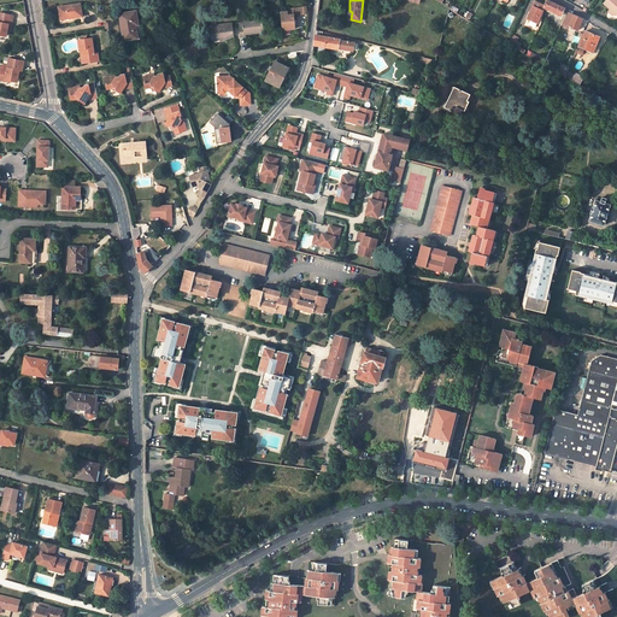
[(554,3),(547,0),(546,5),(545,6),(548,9),(547,11),(558,16),(559,13),(562,15),(565,7),(554,3)]
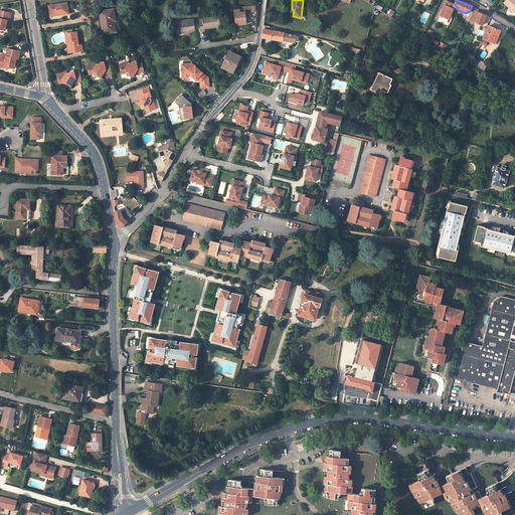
[(514,0),(505,0),(503,2),(514,12),(514,0)]
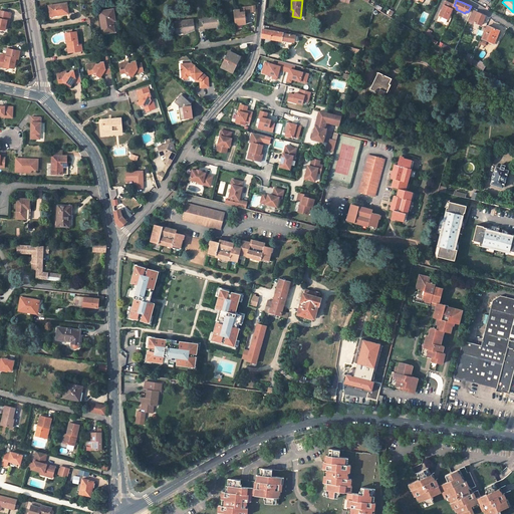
[(49,6),(50,16),(69,13),(67,2),(49,6)]
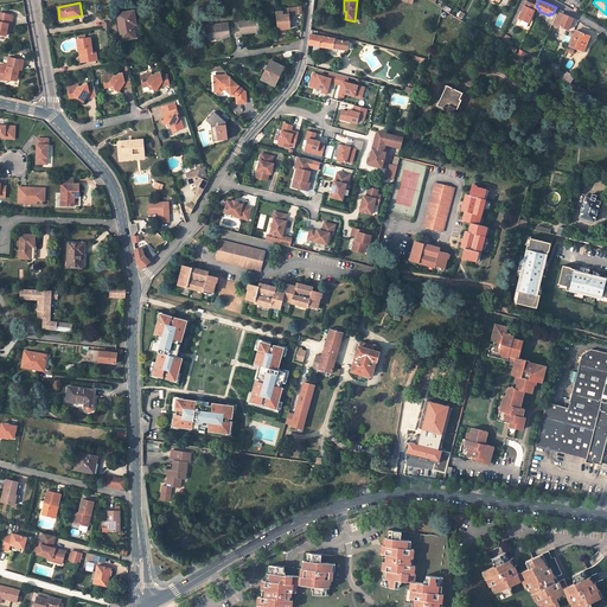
[(528,23),(536,6),(526,2),(524,7),(524,6),(518,19),(528,23)]
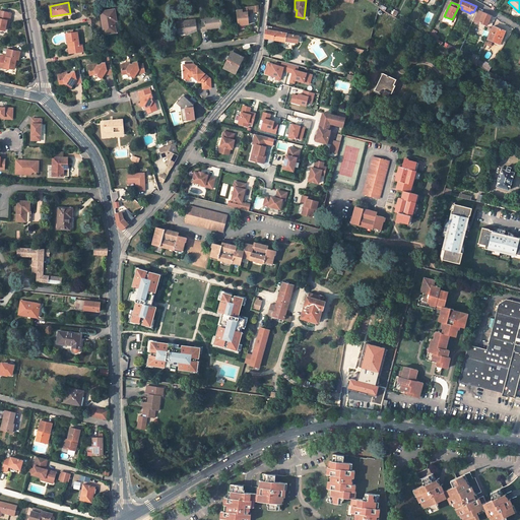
[(237,8),(239,25),(250,23),(248,12),(253,11),(252,6),(237,8)]
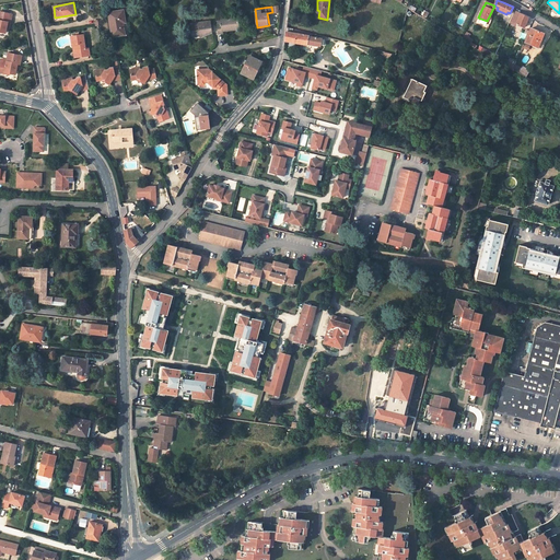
[(108,12),(113,36),(125,34),(123,23),(126,22),(124,10),(108,12)]
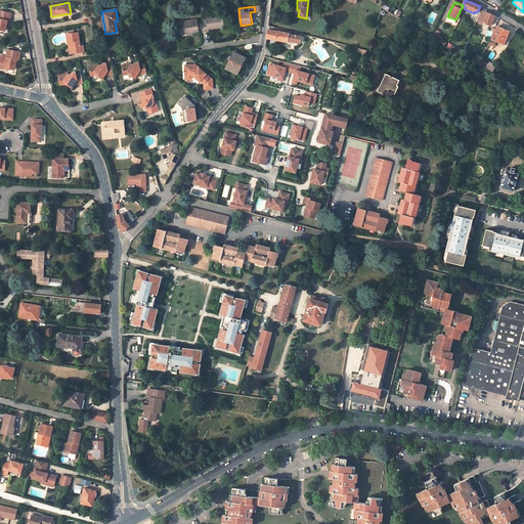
[(0,29),(6,30),(7,24),(9,24),(11,13),(0,10),(0,29)]
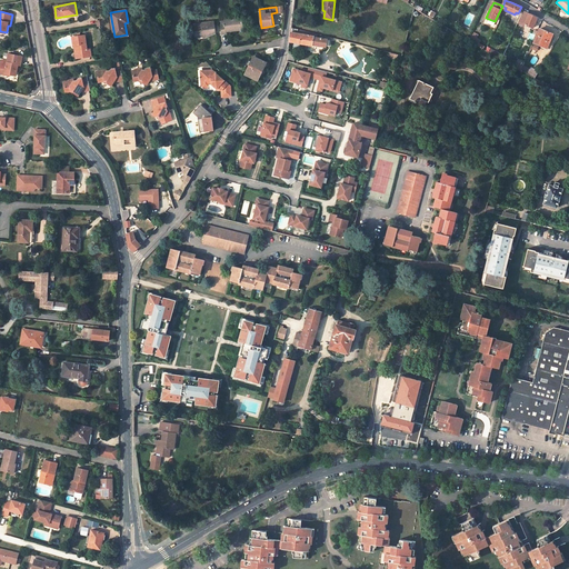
[(529,13),(522,11),(518,23),(523,26),(525,23),(529,13)]
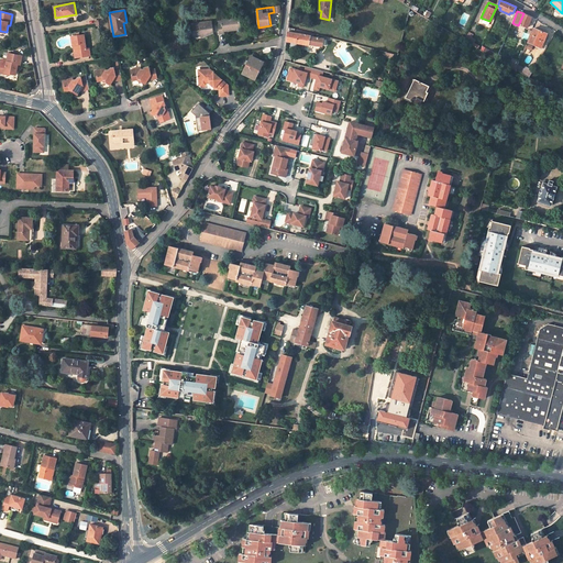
[(519,23),(527,28),(531,17),(530,17),(523,13),(519,23)]
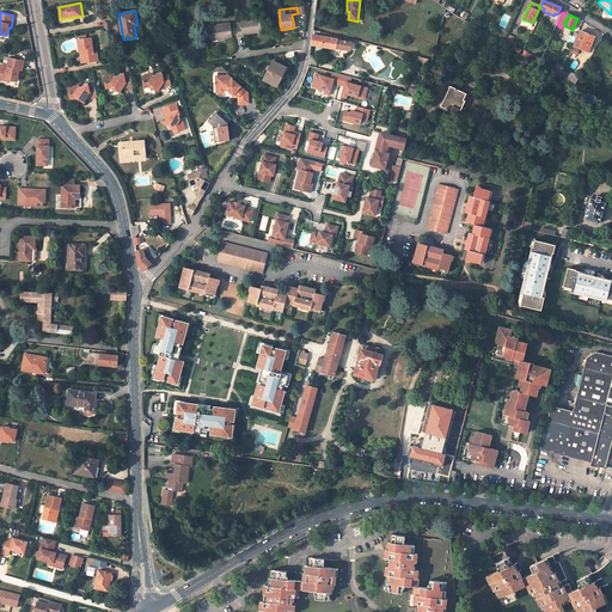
[(239,38),(244,37),(244,35),(255,32),(254,31),(262,30),(261,19),(240,22),(242,25),(237,26),(239,38)]
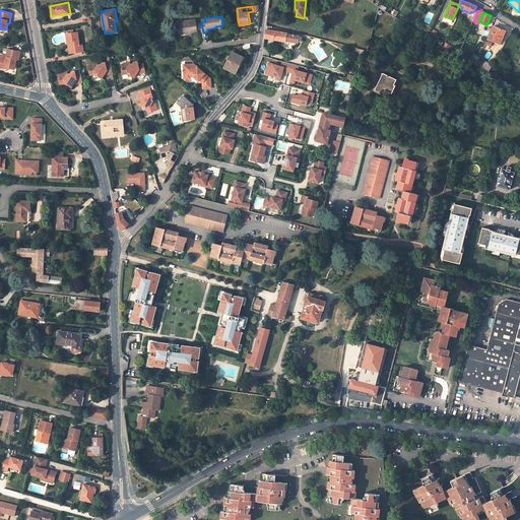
[(179,29),(179,33),(186,31),(187,35),(197,29),(196,19),(178,22),(179,29)]
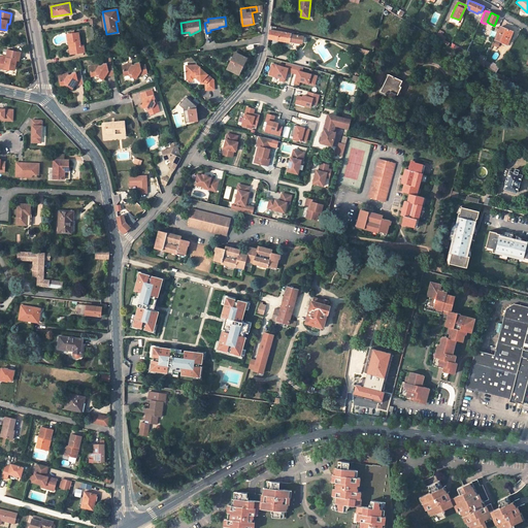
[(268,38),(290,42),(290,41),(294,41),(295,34),(295,32),(292,31),(291,34),(277,31),(277,27),(272,26),(271,30),(270,30),(268,38)]
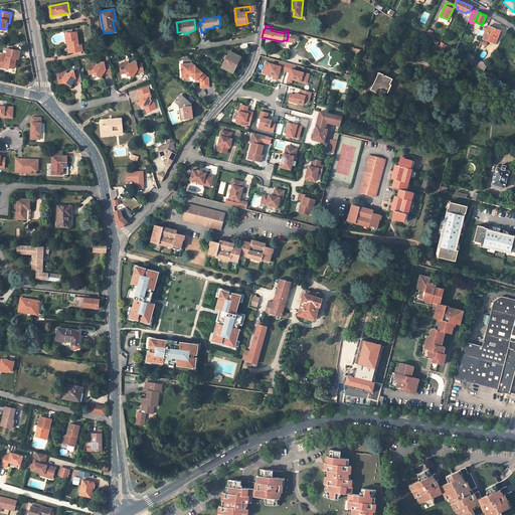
[(488,26),(484,38),(494,43),(497,36),(498,36),(500,31),(488,26)]
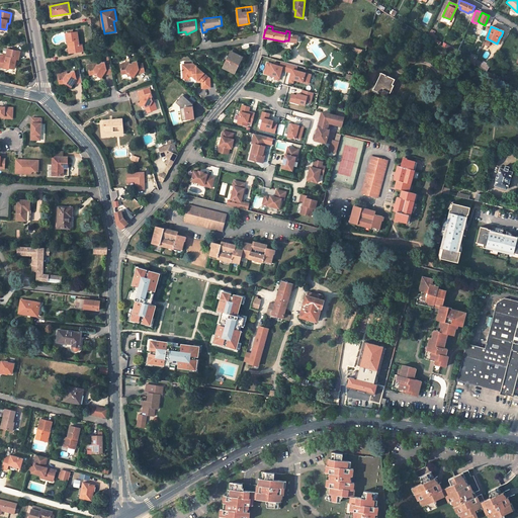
[(431,29),(427,36),(434,40),(437,36),(433,34),(434,31),(431,29)]
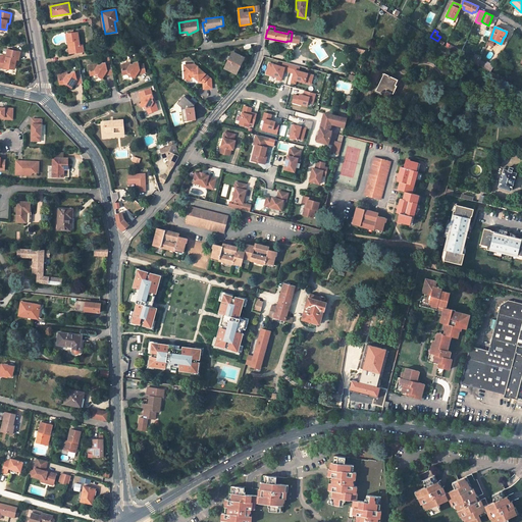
[(79,33),(66,34),(67,42),(68,42),(69,47),(71,47),(72,53),(84,52),(83,45),(81,45),(79,33)]
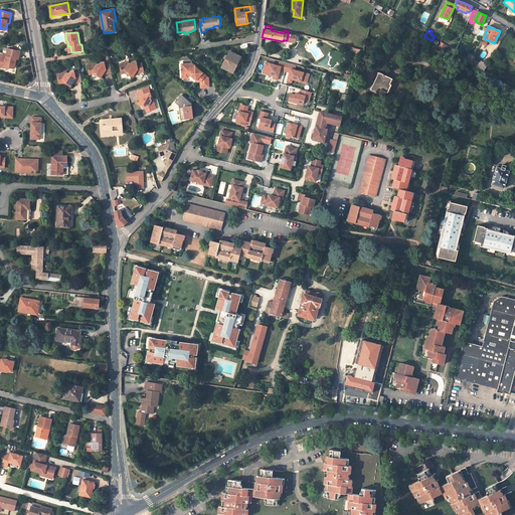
[(295,42),(296,35),(288,33),(287,40),(295,42)]
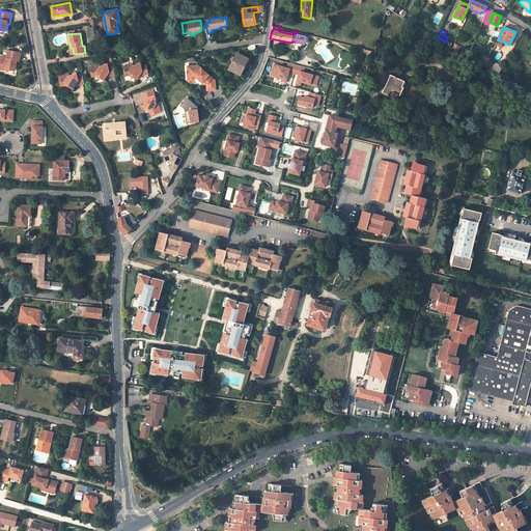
[(365,56),(370,57),(372,51),(364,49),(363,55),(365,56)]
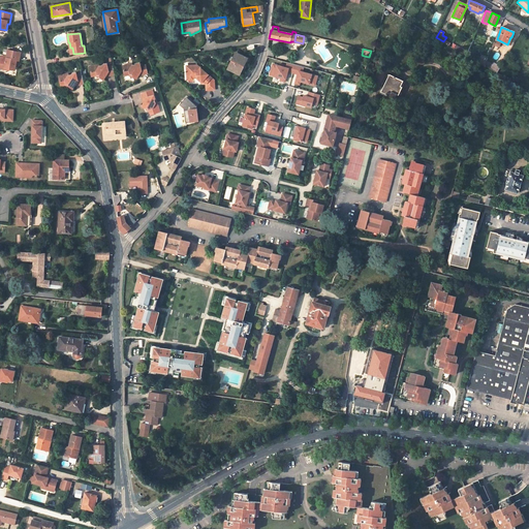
[(17,64),(20,64),(22,53),(8,50),(7,57),(1,56),(0,64),(0,67),(1,68),(5,69),(6,68),(16,70),(17,66),(17,64)]
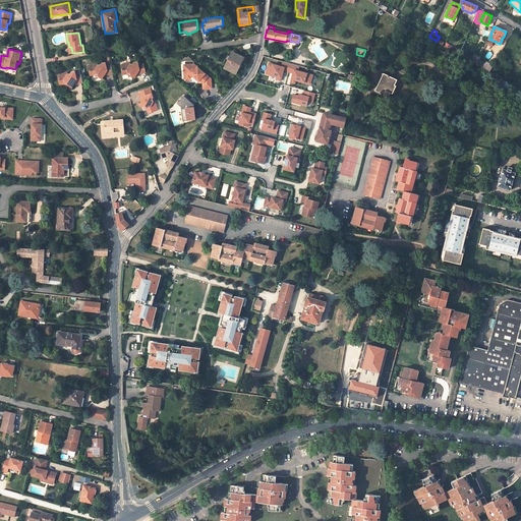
[(232,52),(224,68),(235,73),(243,57),(232,52)]
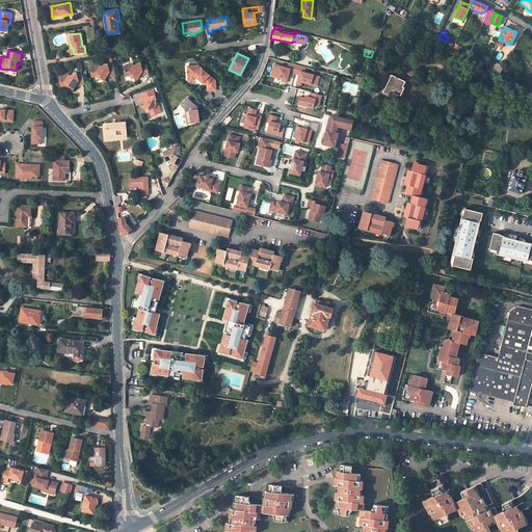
[(137,78),(139,75),(149,73),(147,64),(141,65),(141,62),(137,63),(137,64),(133,65),(133,63),(124,65),(126,75),(131,74),(133,74),(134,76),(134,77),(137,78)]
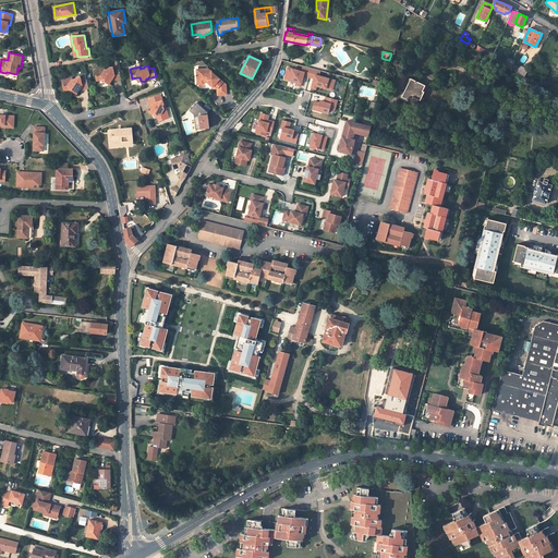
[(302,71),(288,67),(284,79),(296,82),(295,84),(301,85),(304,74),(308,76),(311,68),(303,65),(302,71)]
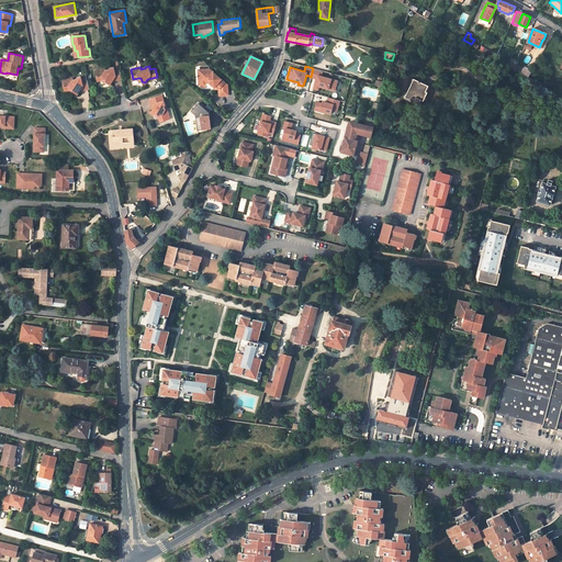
[(109,85),(112,81),(122,79),(120,69),(114,70),(113,67),(110,68),(109,69),(105,70),(104,68),(94,70),(97,80),(103,79),(105,79),(105,81),(107,82),(109,85)]
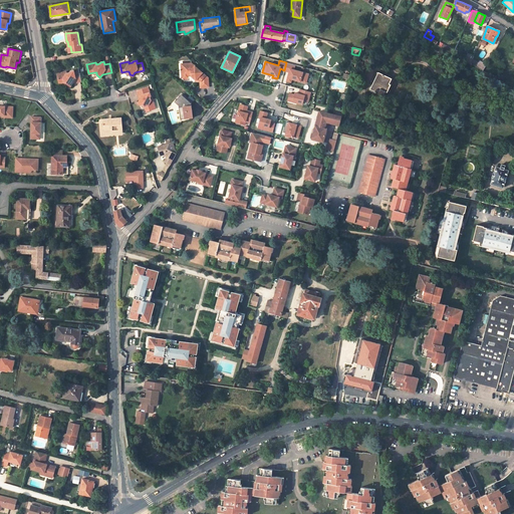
[(479,62),(477,66),(483,70),(486,65),(480,61),(479,62)]
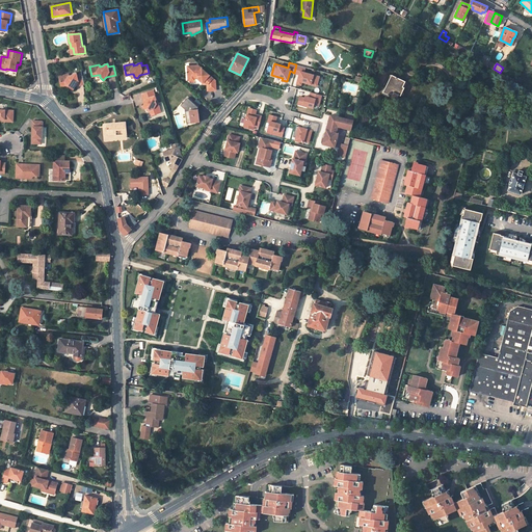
[(296,64),(294,73),(300,74),(297,83),(301,84),(302,82),(317,85),(319,77),(304,72),(306,67),(296,64)]
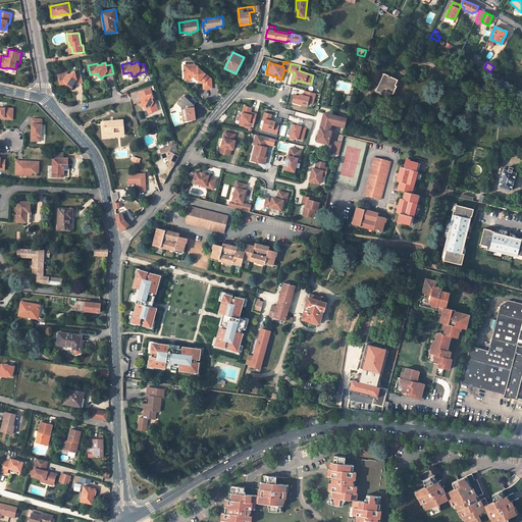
[(211,79),(196,65),(194,66),(190,67),(190,64),(184,64),(185,77),(187,82),(190,82),(192,79),(192,77),(192,76),(194,76),(194,77),(198,82),(200,83),(203,83),(203,89),(211,88),(211,79)]
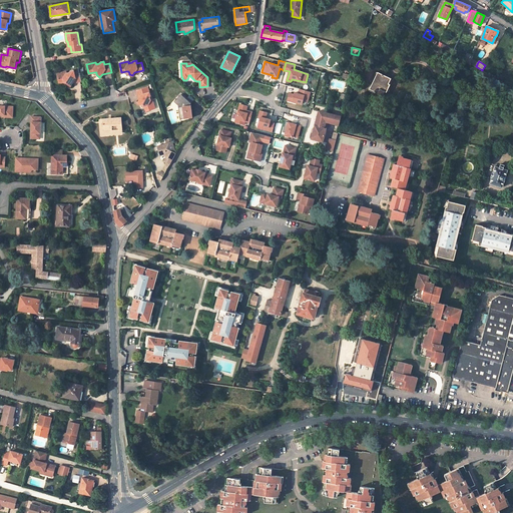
[(69,72),(66,73),(65,71),(56,73),(58,82),(63,81),(66,81),(66,83),(69,86),(72,82),(81,80),(79,72),(74,73),(73,70),(69,71),(69,72)]
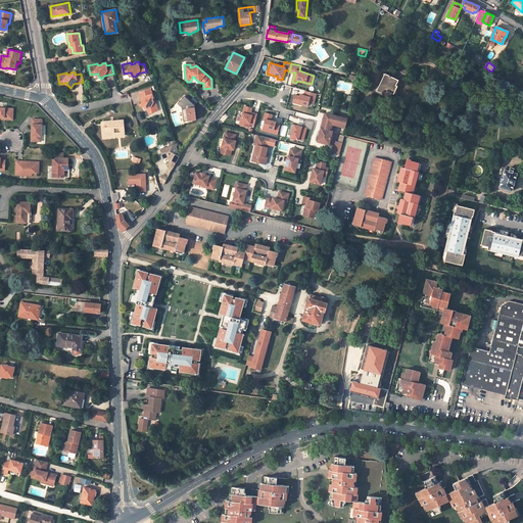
[(385,74),(376,92),(390,98),(392,93),(394,94),(398,86),(396,85),(398,80),(385,74)]
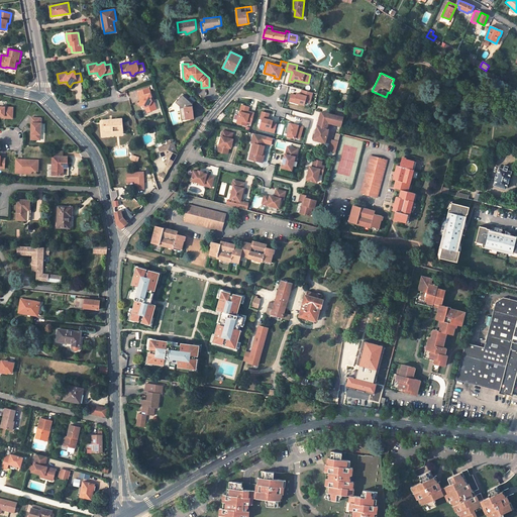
[(151,101),(150,98),(151,96),(148,88),(137,92),(139,101),(138,104),(141,106),(142,106),(144,105),(145,107),(146,112),(157,109),(153,100),(151,101)]
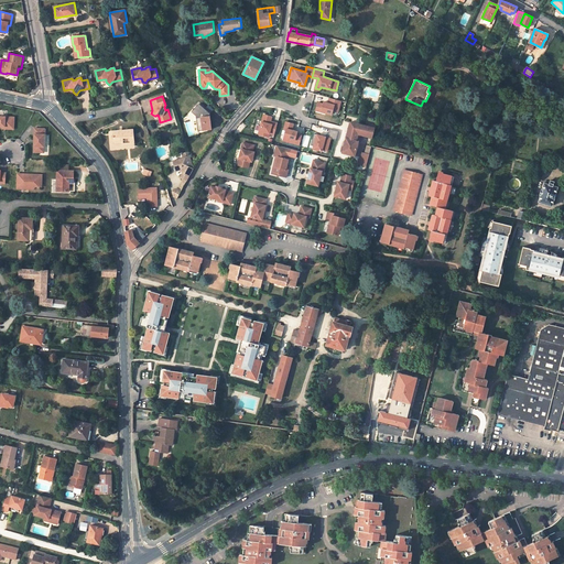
[(340,100),(329,98),(328,104),(327,105),(318,102),(316,110),(332,115),(333,110),(338,111),(340,100)]
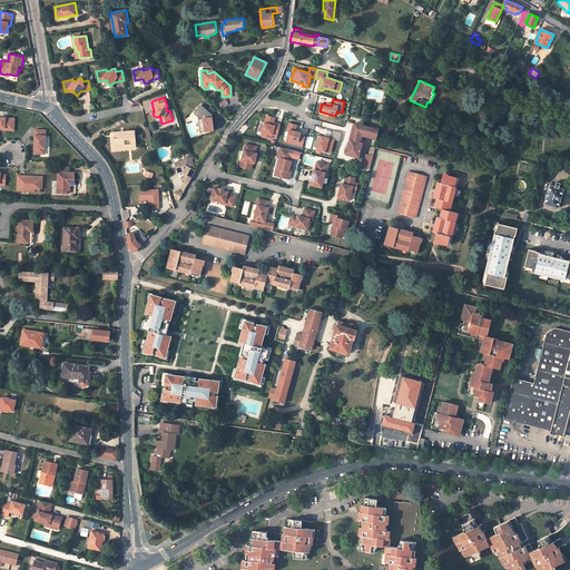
[(200,105),(193,114),(197,117),(199,133),(213,130),(212,125),(213,124),(212,115),(200,105)]
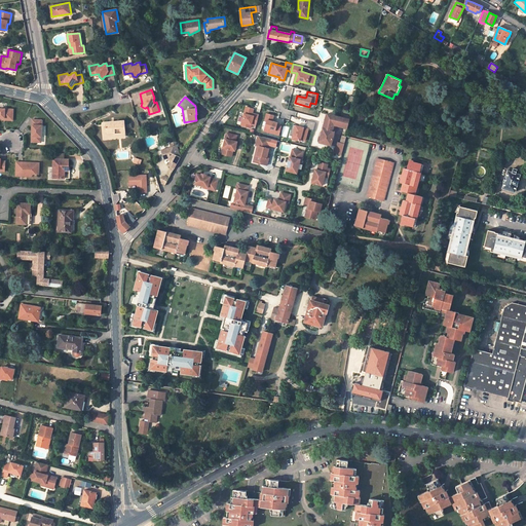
[(253,110),(246,108),(241,123),(243,124),(242,127),(250,128),(252,126),(255,127),(258,116),(252,114),(253,110)]
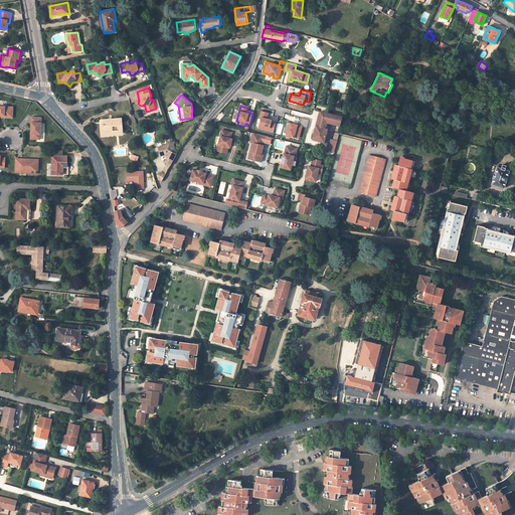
[(12,120),(12,110),(0,108),(0,117),(4,118),(3,120),(12,120)]
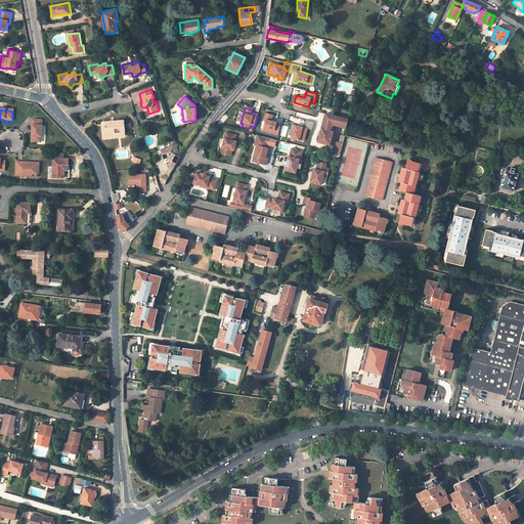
[(264,127),(267,128),(267,132),(278,135),(280,126),(275,125),(276,122),(271,121),(272,116),(265,114),(264,120),(266,120),(264,126),(264,127)]
